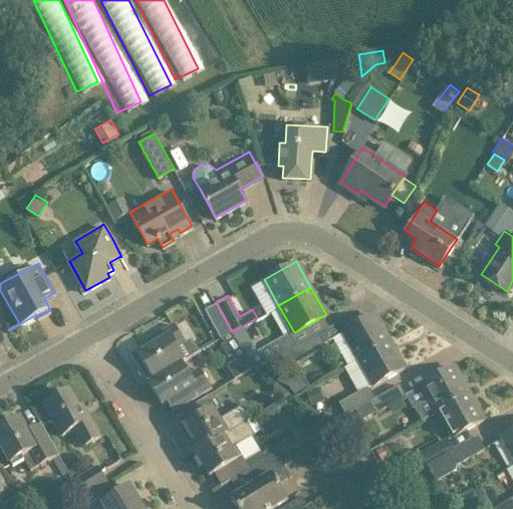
[(205,308),(214,325),(220,336),(231,330),(231,332),(232,331),(216,301),(205,308)]
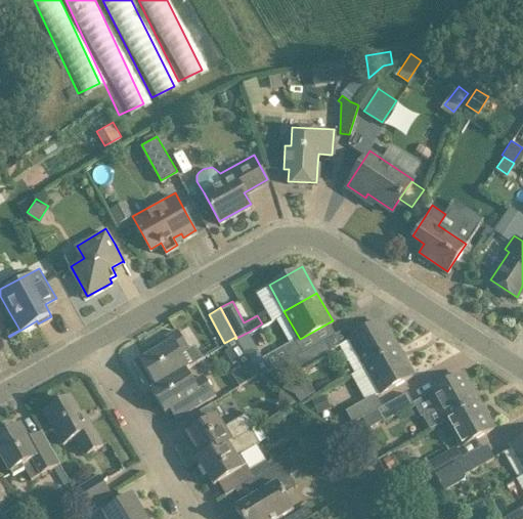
[(383,319),(364,329),(351,336),(365,364),(398,346),(383,319)]
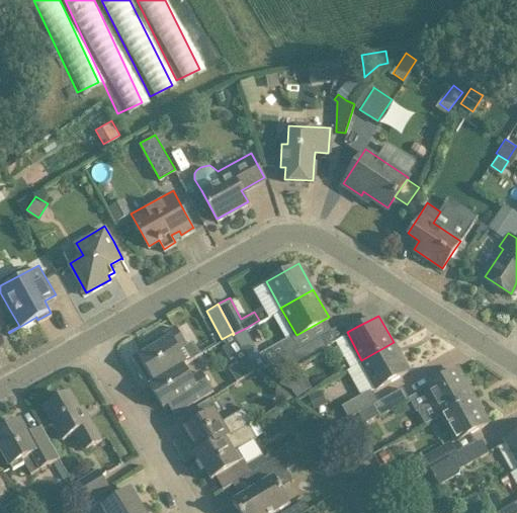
[(184,361),(186,360),(178,347),(186,343),(175,325),(155,337),(158,342),(138,354),(153,379),(148,382),(149,383),(184,361)]
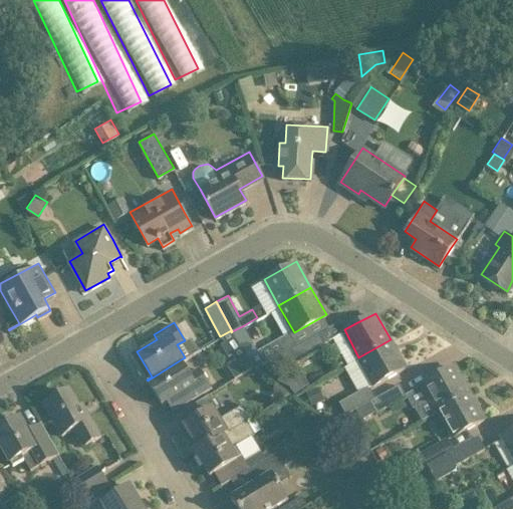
[(270,356),(294,343),(288,331),(246,355),(253,363),(255,367),(271,358),(270,356)]
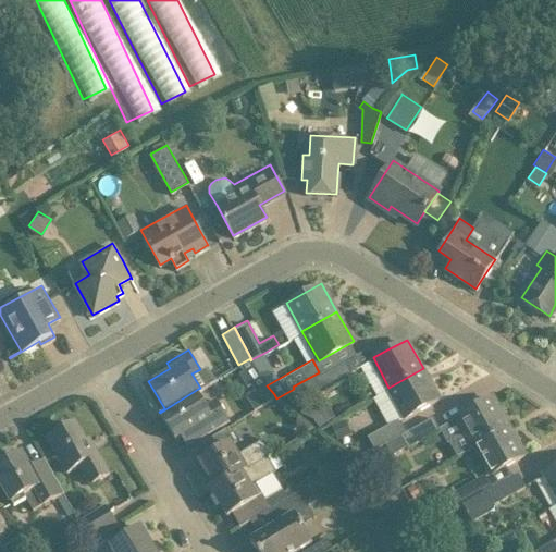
[(293,387),(294,389),(297,395),(301,403),(353,375),(345,359),(320,373),(319,372),(293,387)]
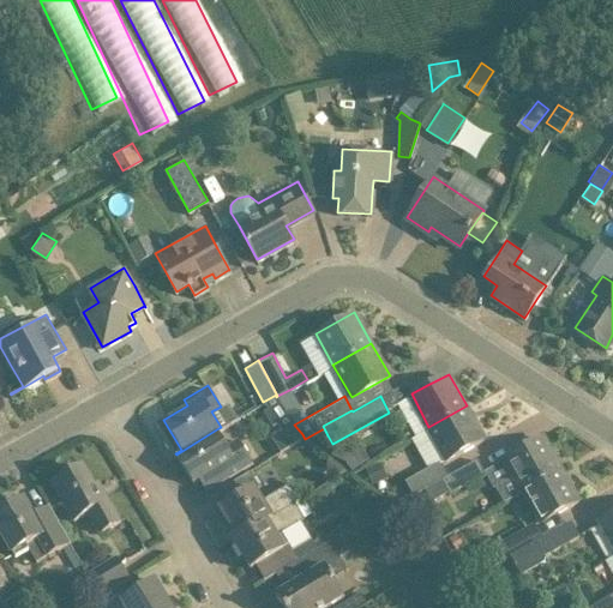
[(467,405),(428,427),(445,458),(463,449),(484,437),(467,405)]
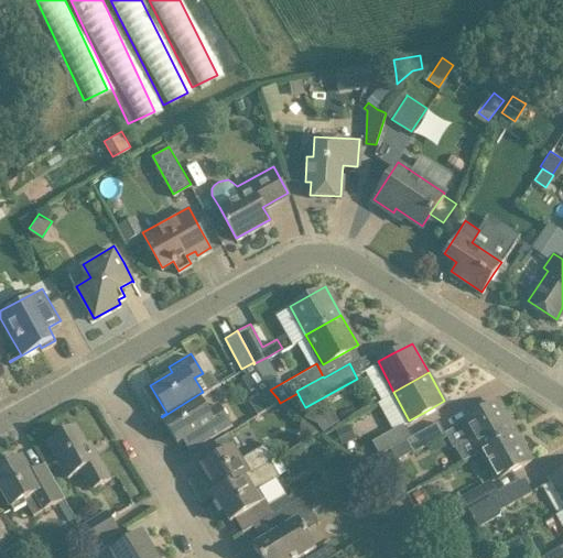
[(278,398),(270,390),(268,386),(248,397),(256,413),(278,398)]
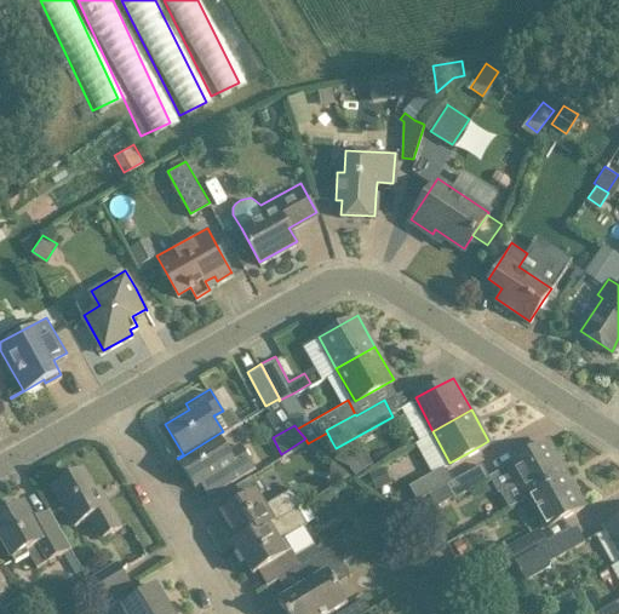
[(221,432),(178,459),(194,486),(223,468),(231,481),(254,466),(240,441),(229,447),(221,432)]
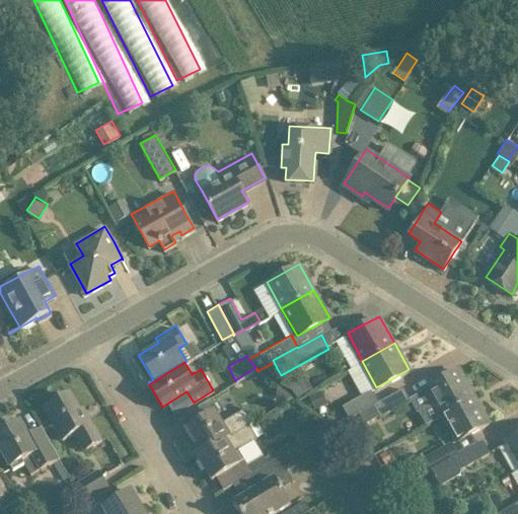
[(427,386),(435,400),(418,410),(425,422),(473,394),(458,368),(441,378),(427,386)]
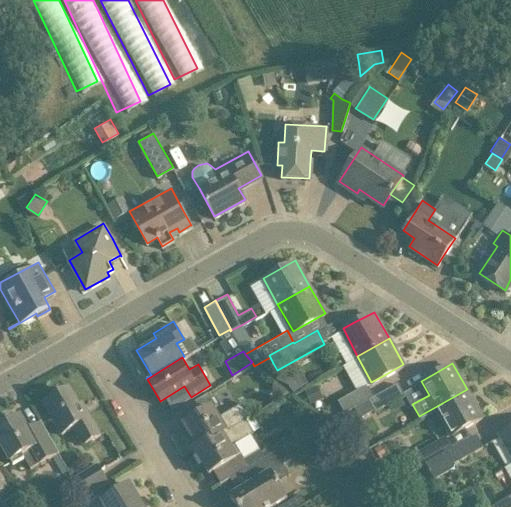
[(373,395),(367,398),(374,410),(404,393),(398,381),(373,395)]
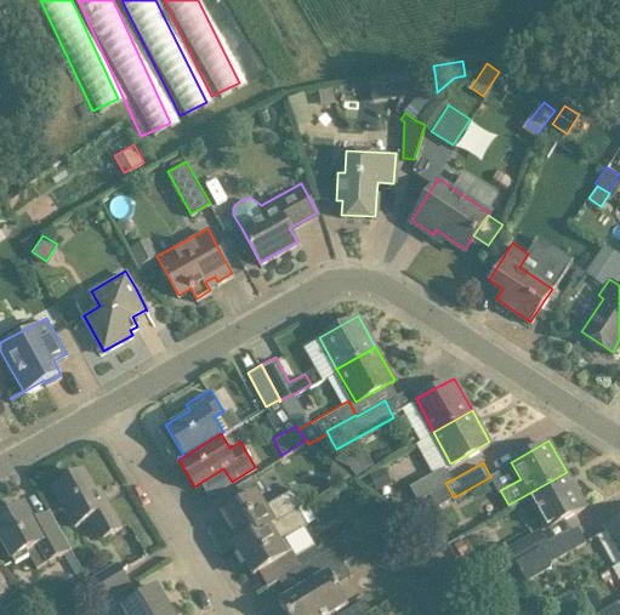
[(370,472),(376,488),(392,480),(385,465),(370,472)]
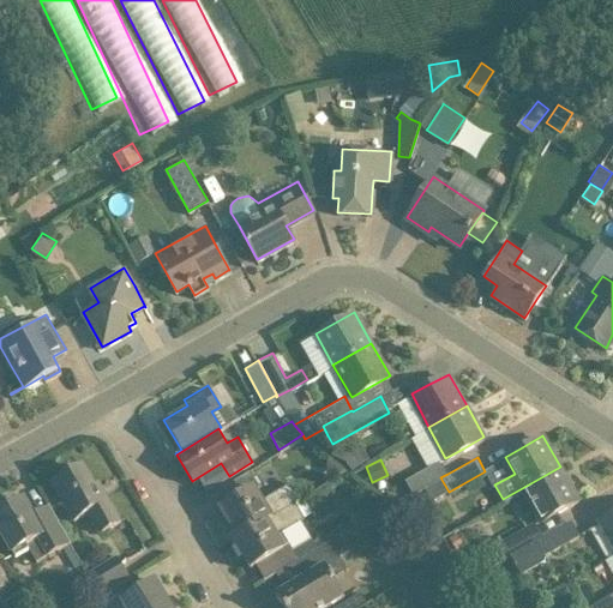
[(412,493),(440,477),(448,474),(439,459),(404,480),(412,493)]
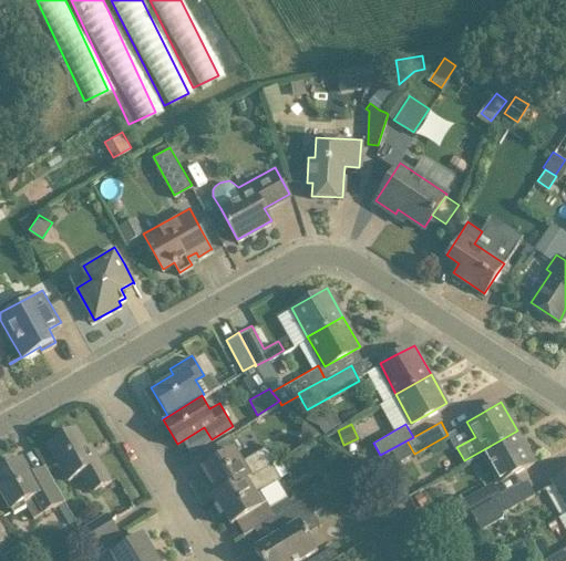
[(83,470),(93,489),(110,480),(95,454),(91,456),(75,428),(49,443),(59,463),(69,478),(83,470)]
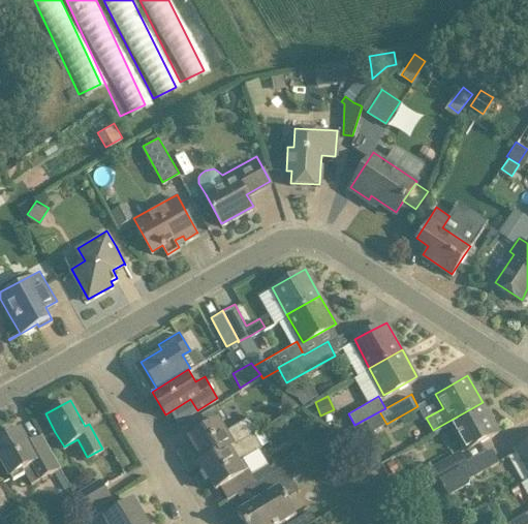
[(483,402),(433,430),(433,431),(451,422),(465,449),(480,440),(498,430),(483,402)]
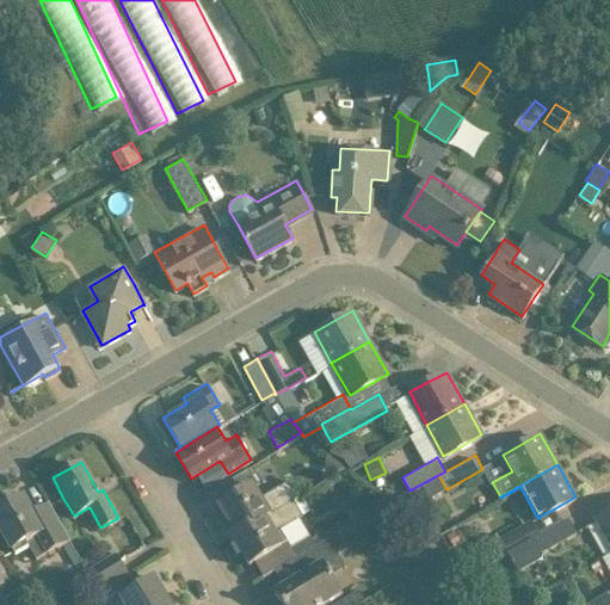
[(259,495),(253,483),(257,481),(247,467),(205,493),(215,507),(220,505),(236,531),(232,535),(293,498),(297,495),(288,479),(259,495)]
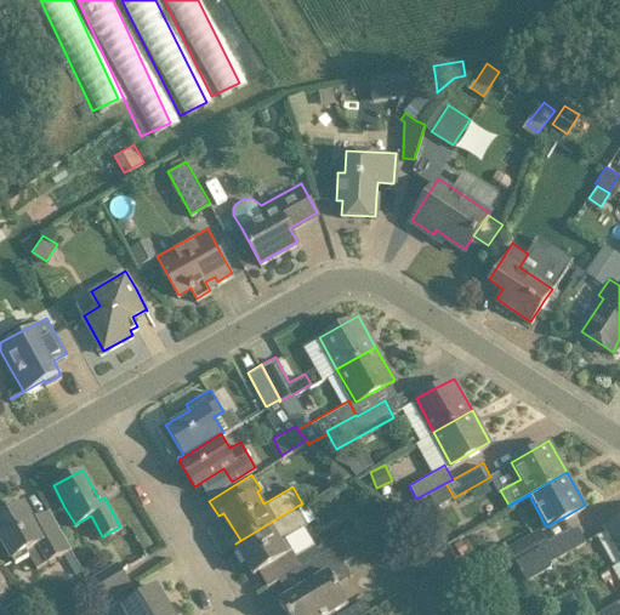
[(72,547),(61,529),(49,508),(32,518),(23,502),(0,514),(0,535),(4,541),(16,562),(32,552),(39,564),(51,558),(52,558),(72,547)]
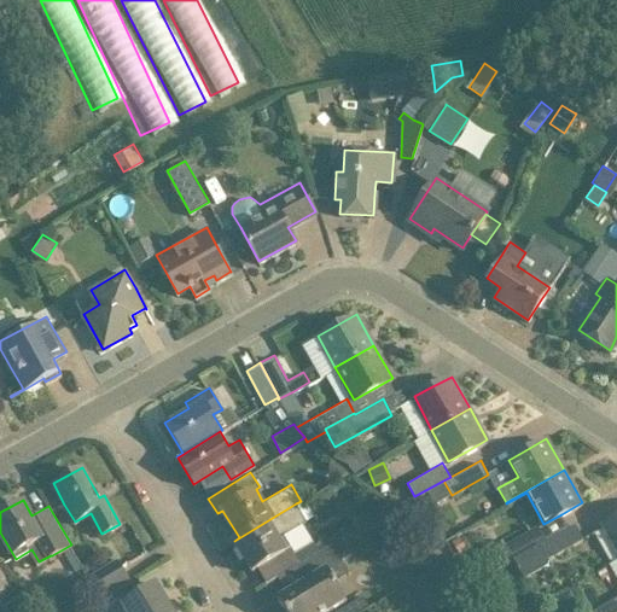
[(314,541),(295,552),(290,545),(285,547),(278,536),(306,519),(296,503),(234,541),(252,570),(263,563),(272,577),(266,581),(266,582),(300,560),(319,549),(314,541)]
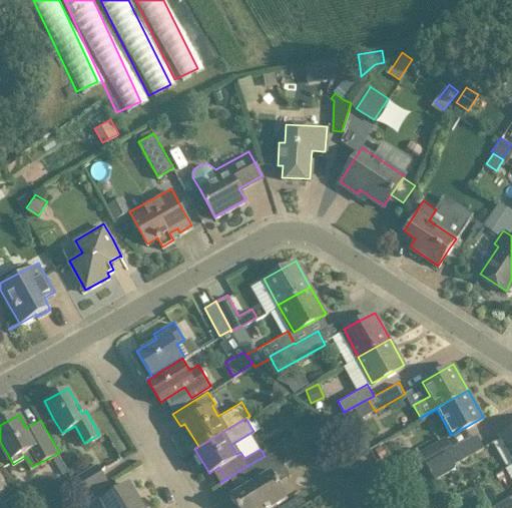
[(306,434),(315,449),(335,437),(326,422),(306,434)]
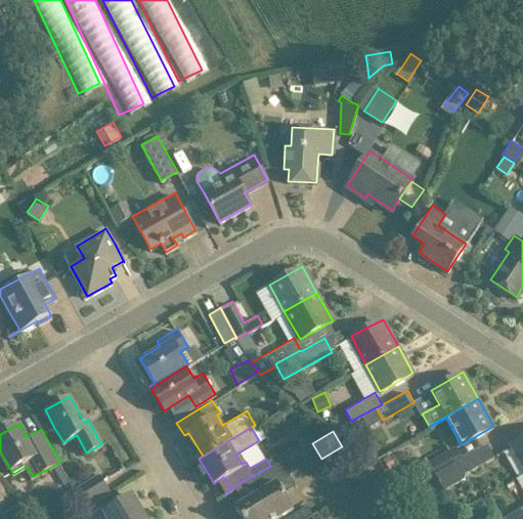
[(522,436),(512,442),(522,464),(522,436)]
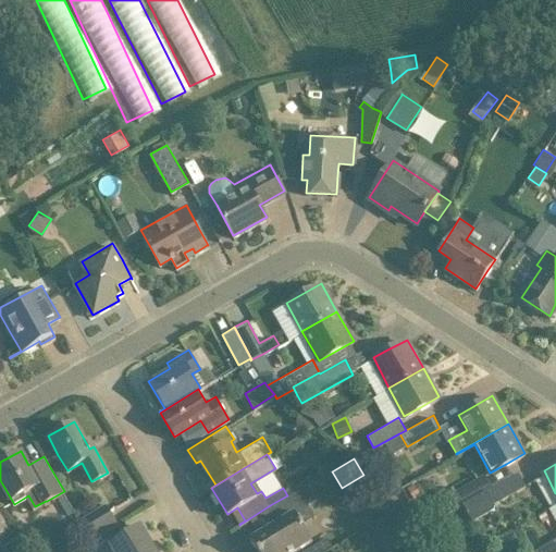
[(518,471),(492,486),(491,486),(459,503),(459,504),(461,502),(471,520),(493,508),(494,504),(493,503),(524,485),(518,471)]
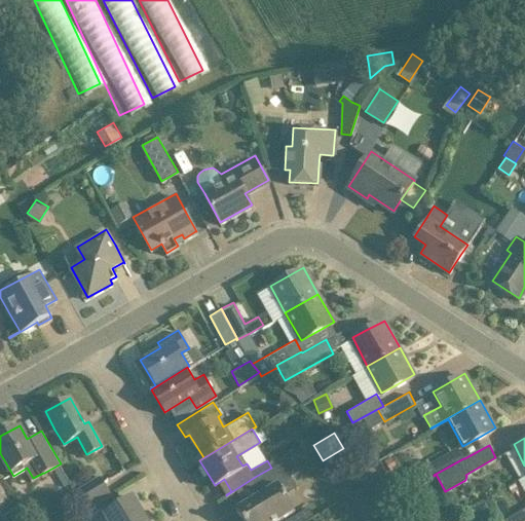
[(434,475),(463,458),(457,446),(427,463),(434,475)]
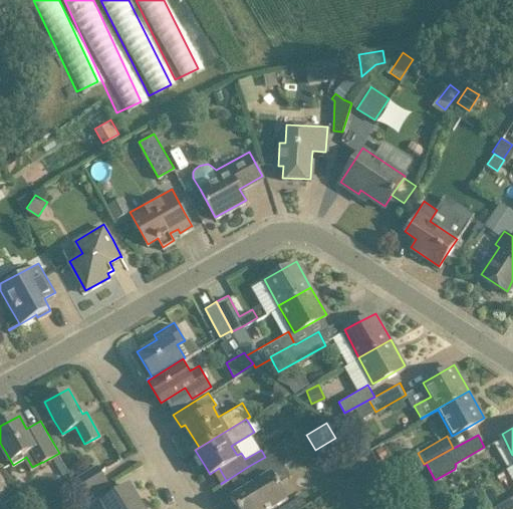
[(374,447),(380,458),(390,453),(383,442),(374,447)]
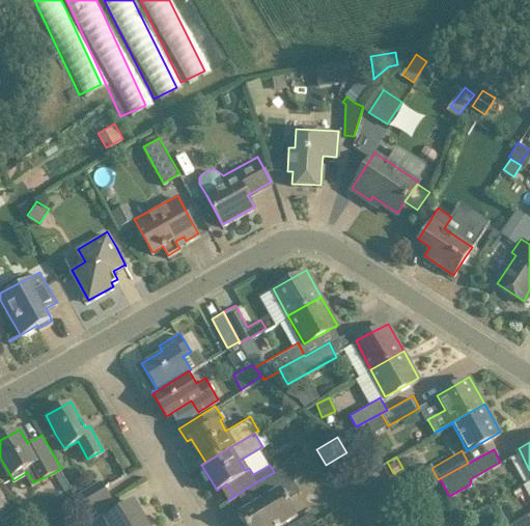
[(293,460),(274,472),(257,481),(266,495),(238,513),(246,525),(275,525),(298,513),(288,498),(281,487),(294,478),(301,474),(293,460)]
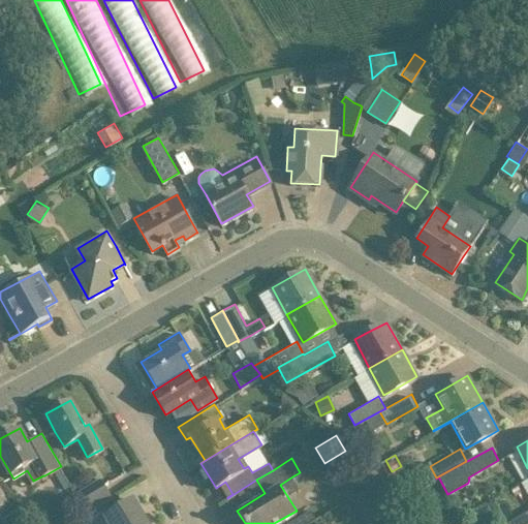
[(104,481),(79,496),(88,511),(113,495),(104,481)]
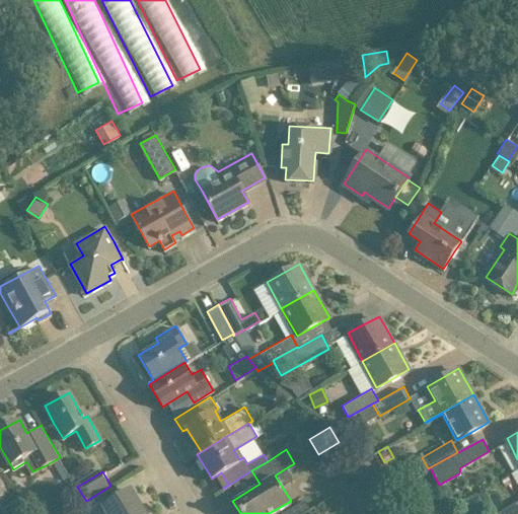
[(131,488),(114,498),(101,505),(106,513),(130,513),(142,507),(131,488)]
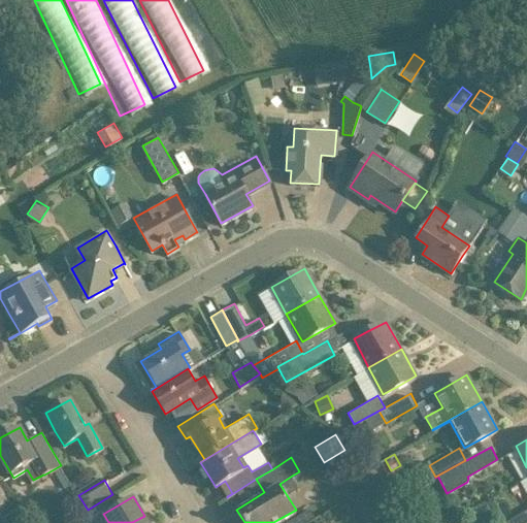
[(526,522),(526,508),(509,518),(512,522),(526,522)]
